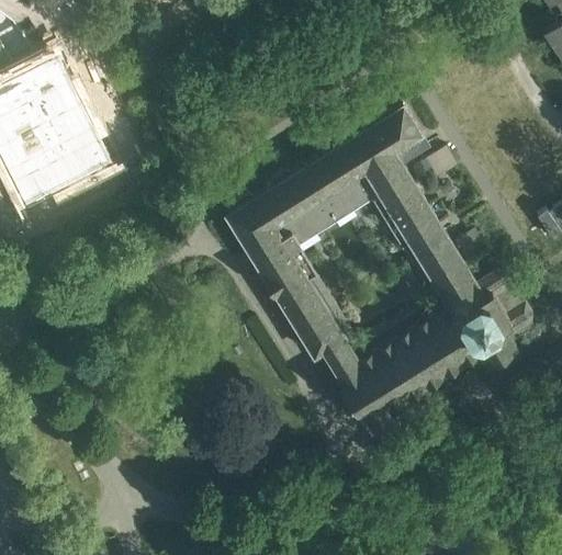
[(561,0),(543,0),(550,9),(557,4),(561,12),(561,26),(561,27),(558,24),(542,34),(561,63),(561,0)]
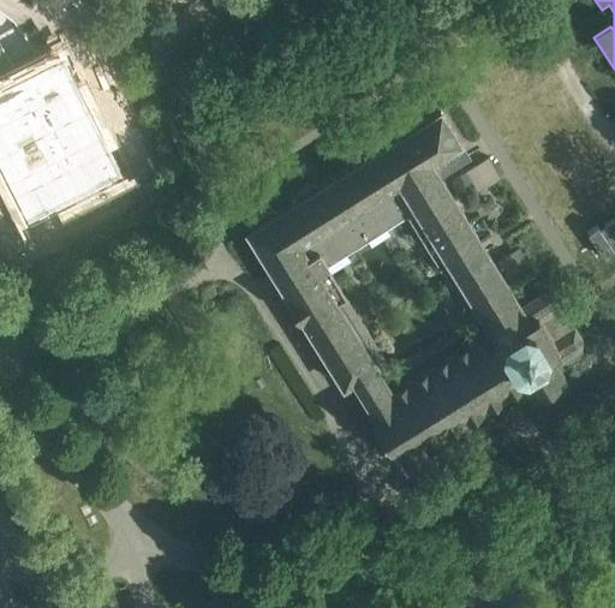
[(46,4),(34,10),(47,37),(59,31),(46,4)]
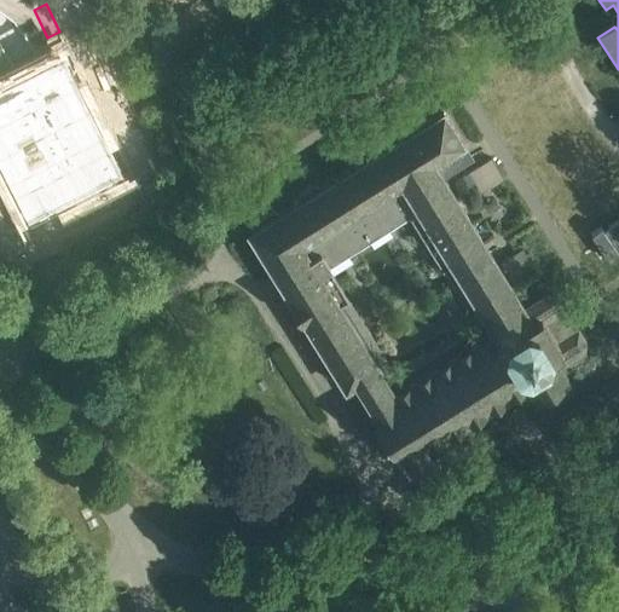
[(24,35),(13,10),(0,16),(11,41),(24,35)]
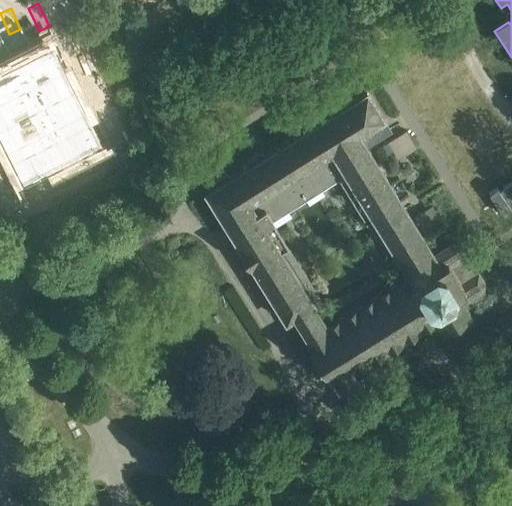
[(52,47),(0,73),(0,143),(22,188),(103,148),(52,47)]
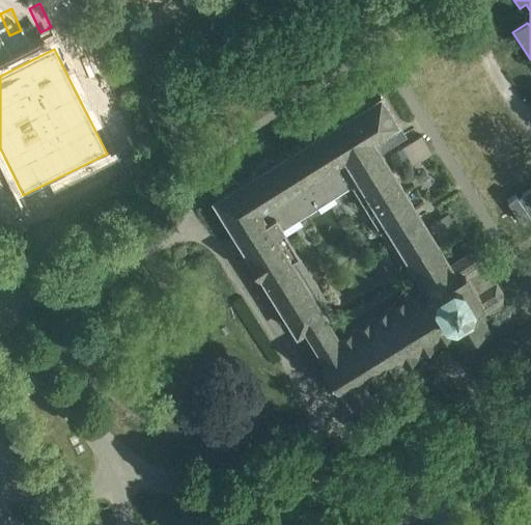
[(276,166),(268,164),(258,170),(256,178),(240,189),(239,188),(231,186),(222,192),(220,199),(221,200),(214,204),(246,257),(244,259),(259,285),(262,283),(297,338),(304,333),(318,355),(315,357),(343,403),(346,401),(351,407),(368,395),(365,391),(441,344),(443,348),(453,350),(458,347),(459,348),(487,331),(480,320),(500,308),(502,299),(496,287),(492,291),(481,273),(485,271),(478,260),(469,258),(450,270),(379,157),(404,140),(380,101),(276,166)]
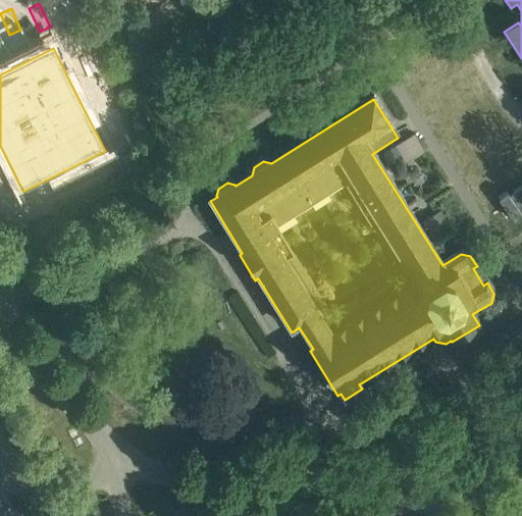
[(512,225),(521,218),(521,195),(520,192),(507,200),(505,197),(497,202),(512,225)]
